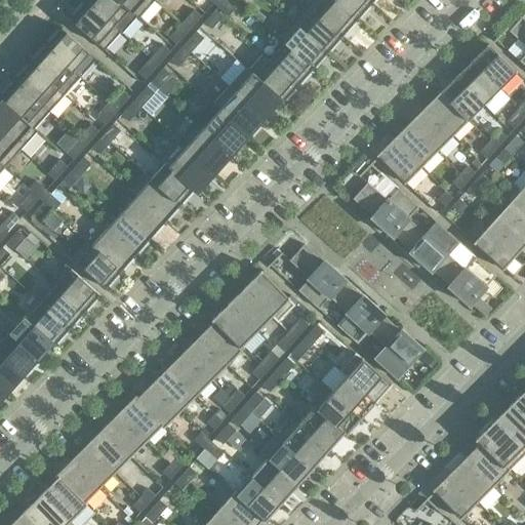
[(120,32),(86,0),(70,18),(105,49),(120,32)]
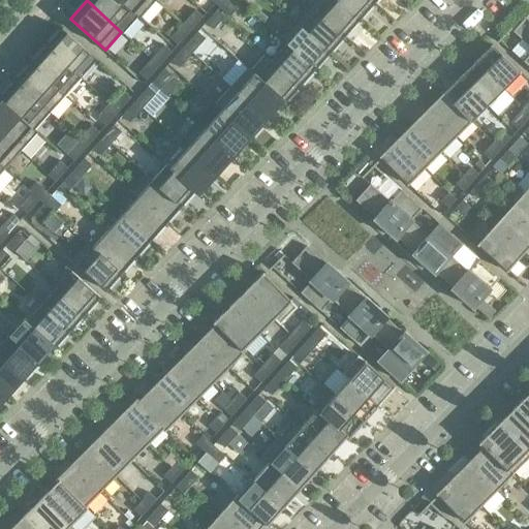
[(121,0),(87,0),(121,32),(123,33),(137,17),(139,18),(141,17),(121,0)]
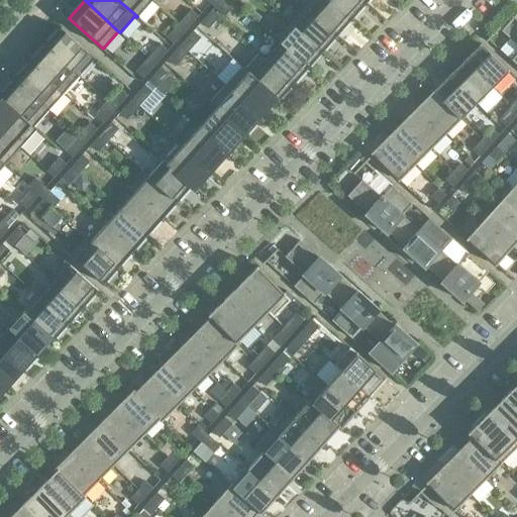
[(151,0),(118,0),(137,16),(151,0)]
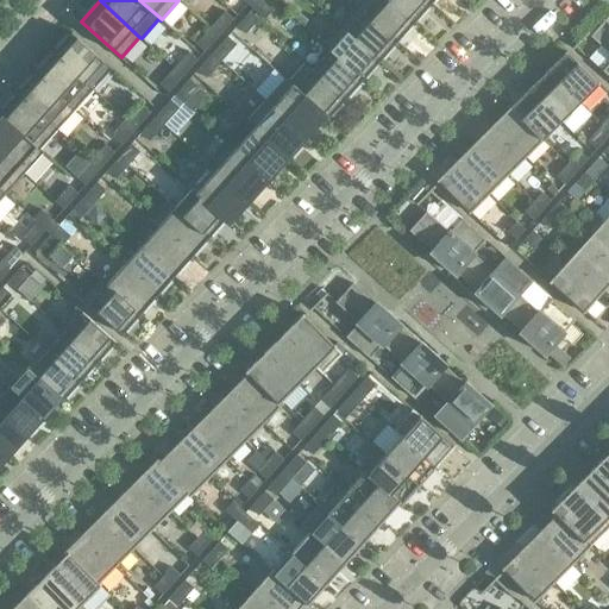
[(414,22),(389,0),(360,0),(357,5),(396,41),(414,22)]
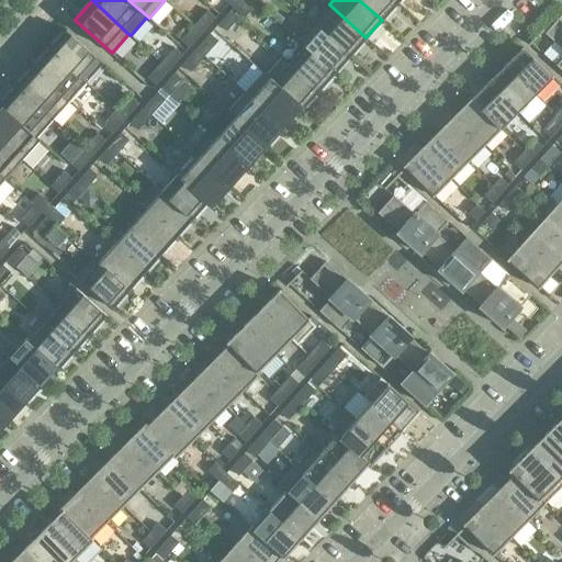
[(397,2),(395,0),(359,0),(382,20),(397,2)]
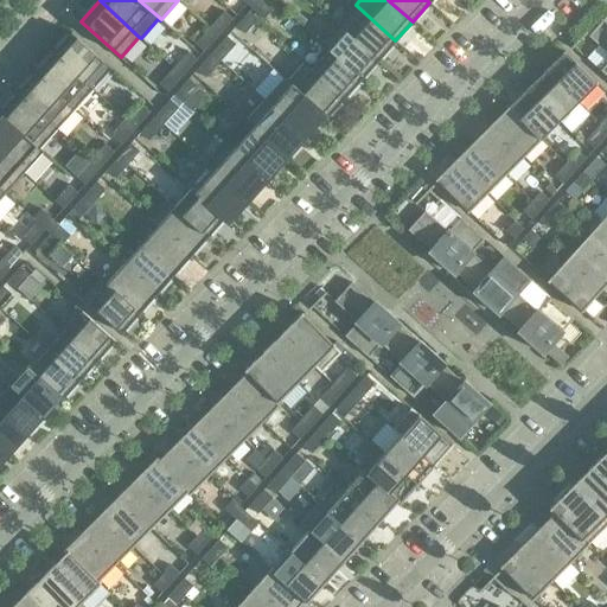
[(395,40),(356,5),(338,24),(378,59),(395,40)]
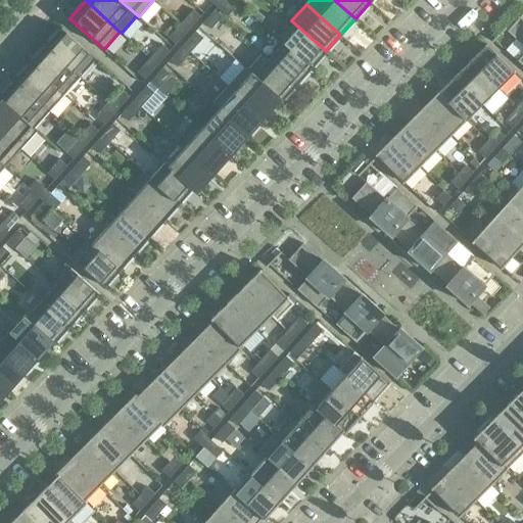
[(188,30),(200,16),(193,9),(181,24),(188,30)]
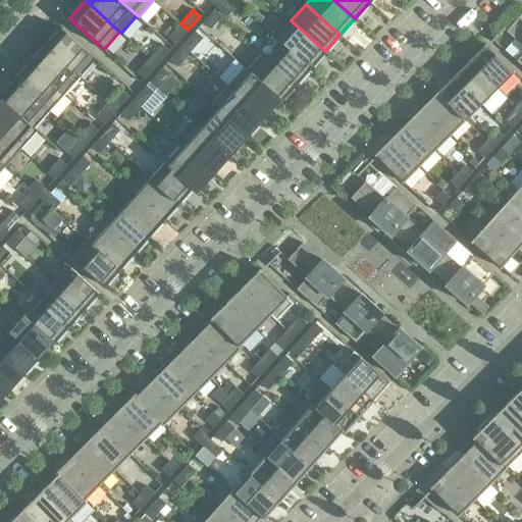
[(213,10),(203,21),(210,29),(221,17),(213,10)]
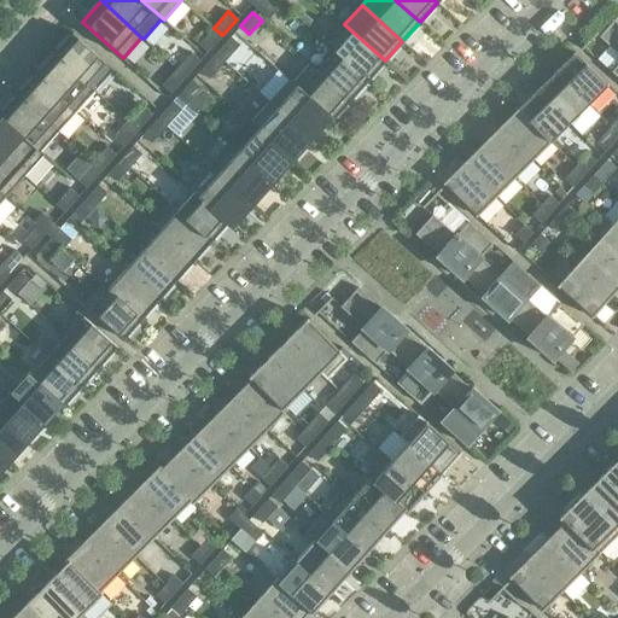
[(617,52),(617,60),(610,71),(617,77),(617,17),(599,36),(617,52)]
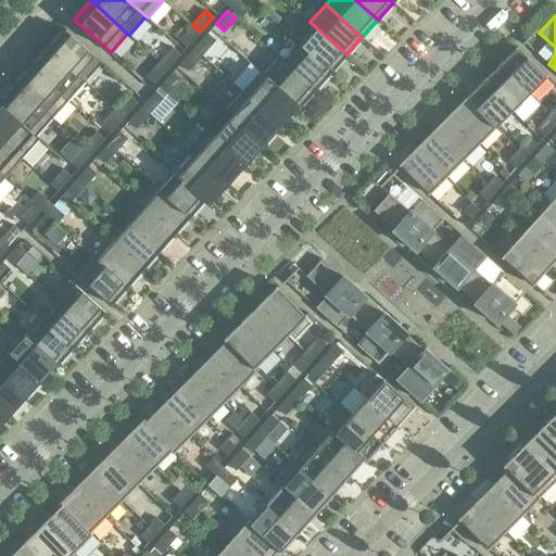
[(346,54),(310,22),(294,39),(331,72),(346,54)]
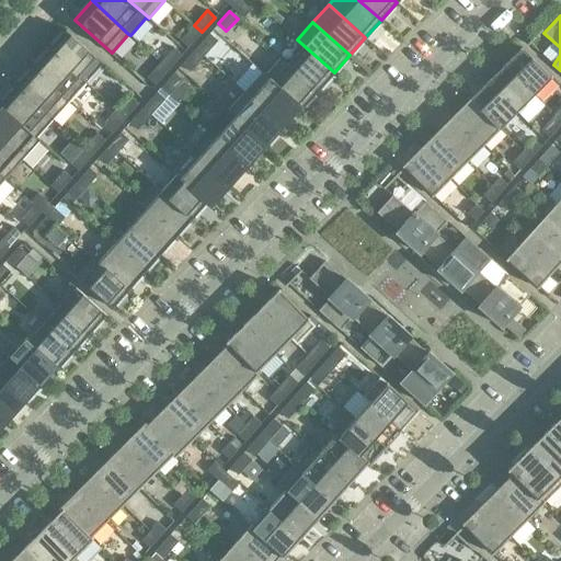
[(189,47),(202,32),(194,25),(181,39),(189,47)]
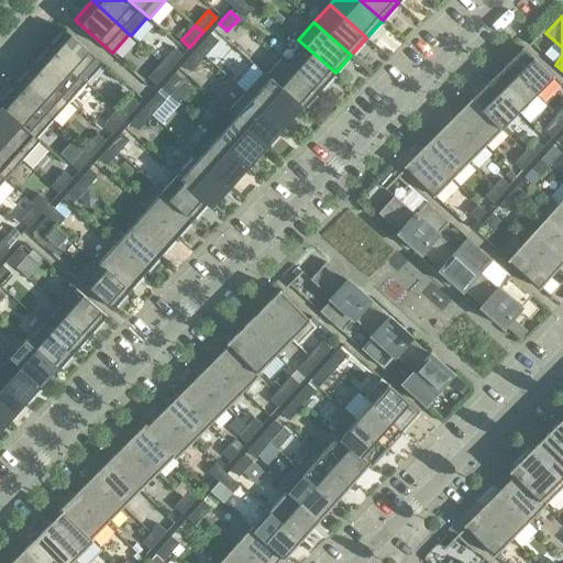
[(103,63),(66,30),(48,48),(86,83),(103,63)]
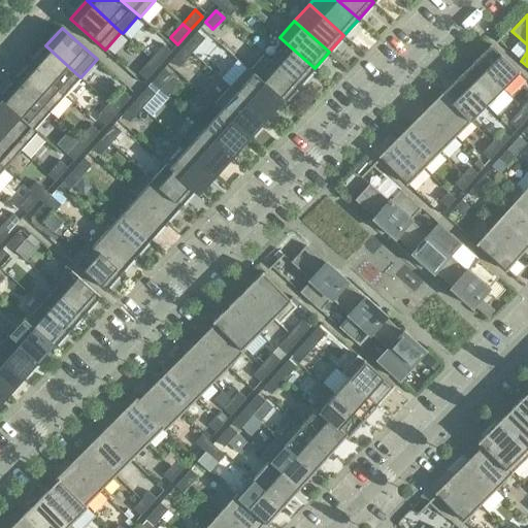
[(204,38),(197,31),(185,45),(192,53),(204,38)]
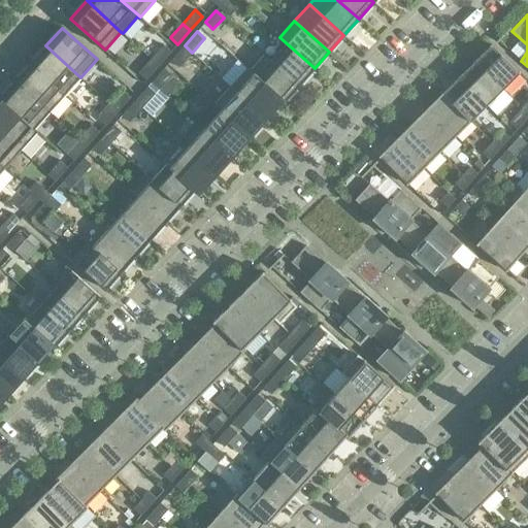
[(315,68),(279,37),(278,38),(285,43),(271,59),(265,54),(299,85),(315,68)]
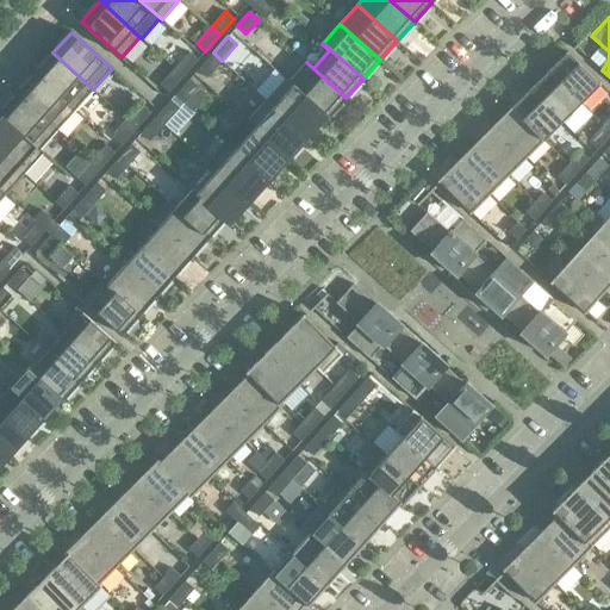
[(184,75),(198,60),(188,51),(174,68),(184,75)]
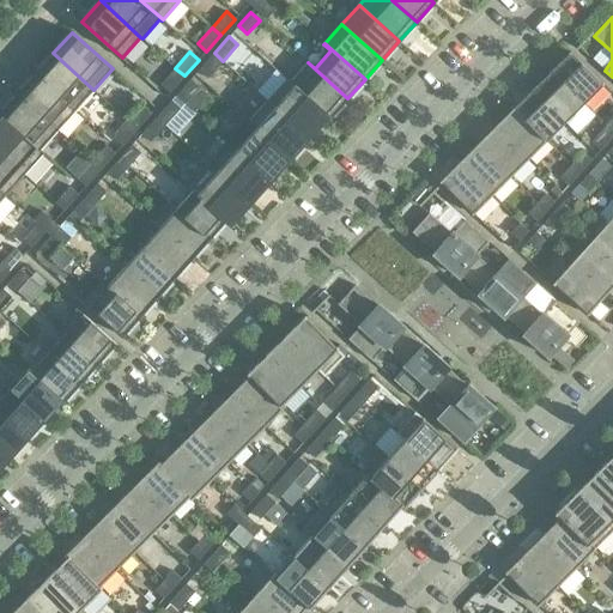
[(93,90),(53,53),(35,74),(76,110),(93,90)]
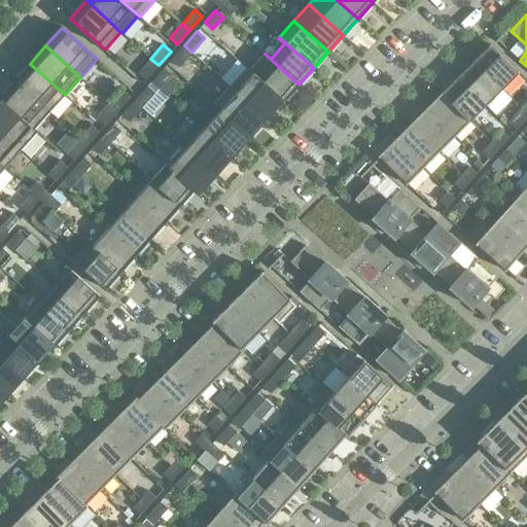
[(178,67),(191,53),(184,45),(171,60),(178,67)]
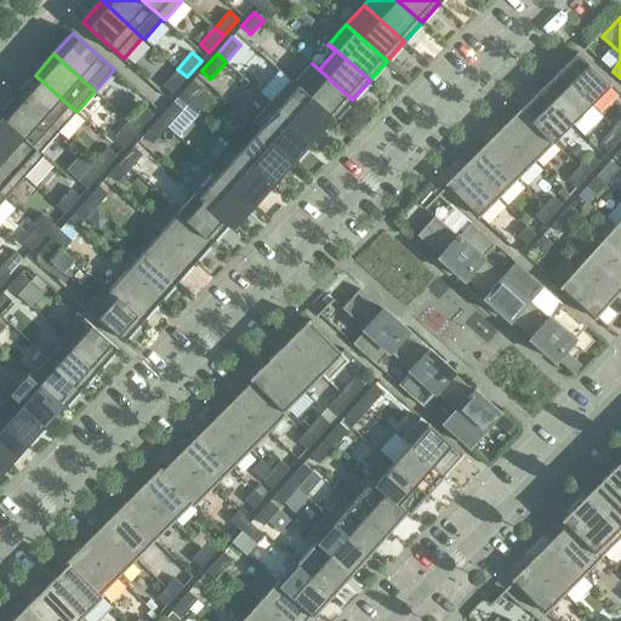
[(610,85),(579,53),(559,73),(591,104),(610,85)]
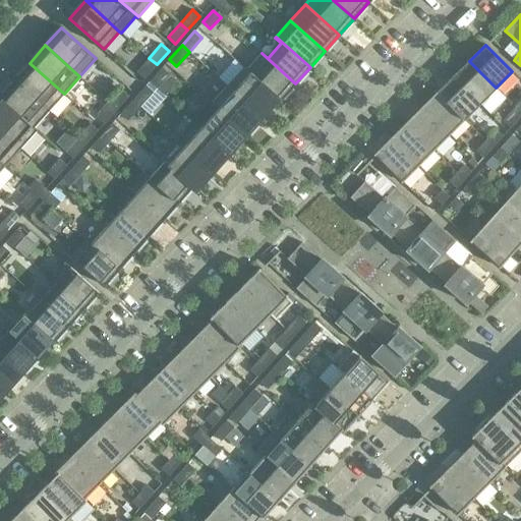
[(295,83),(262,53),(246,70),(278,98),(277,99),(280,101),(295,83)]
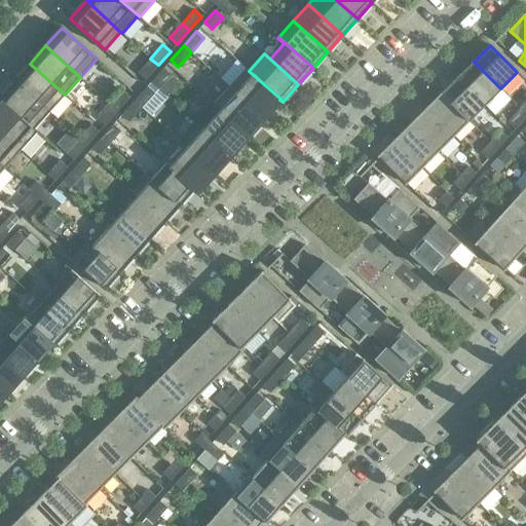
[(146,79),(158,65),(150,59),(138,72),(146,79)]
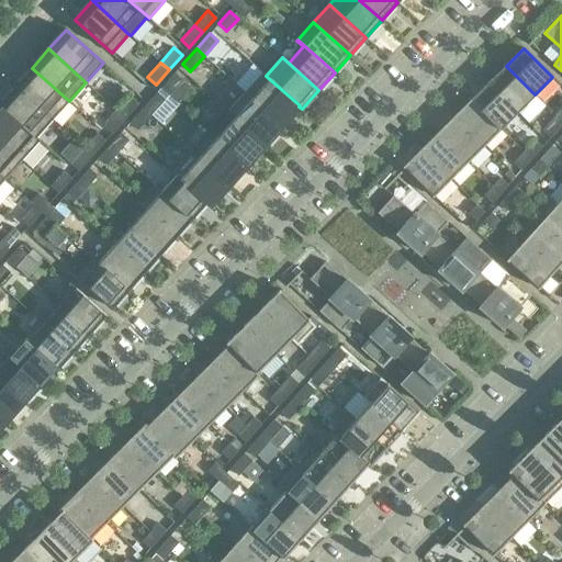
[(535,94),(506,66),(490,82),(518,111),(535,94)]
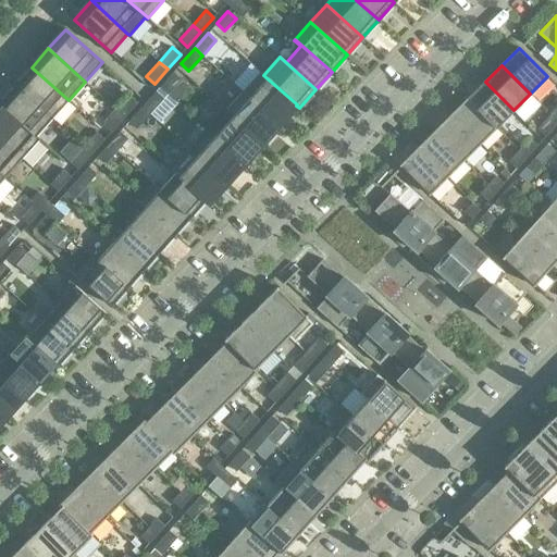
[(69,100),(32,67),(15,85),(52,119),(69,100)]
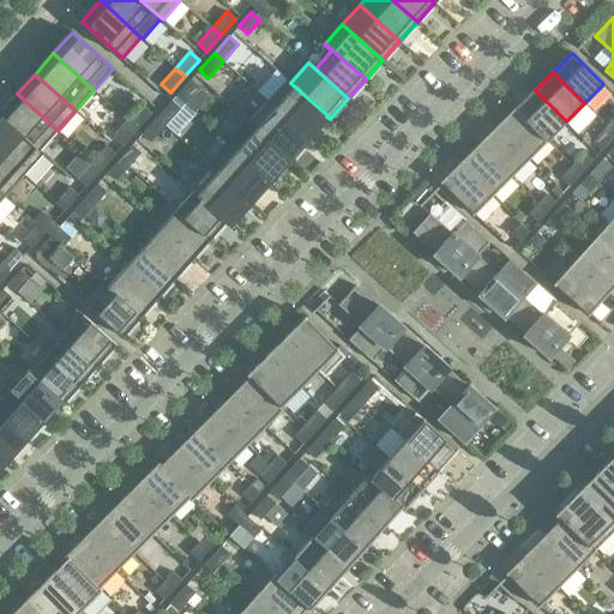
[(191,79),(176,96),(185,104),(200,88),(191,79)]
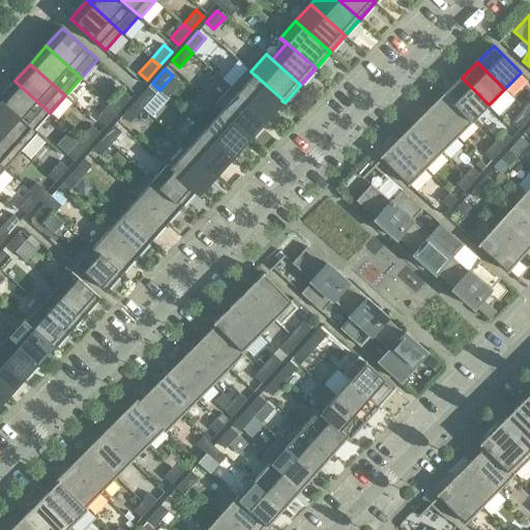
[(283,99),(251,71),(247,68),(231,87),(266,118),(282,100),(283,99)]
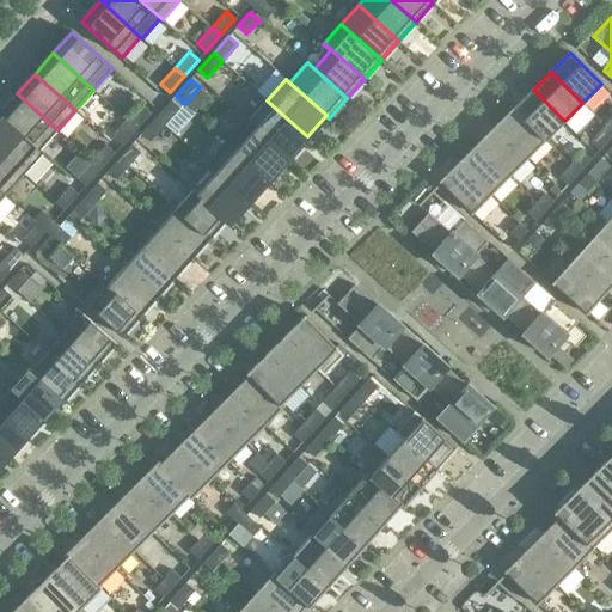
[(564,121),(533,90),(514,108),(545,140),(564,121)]
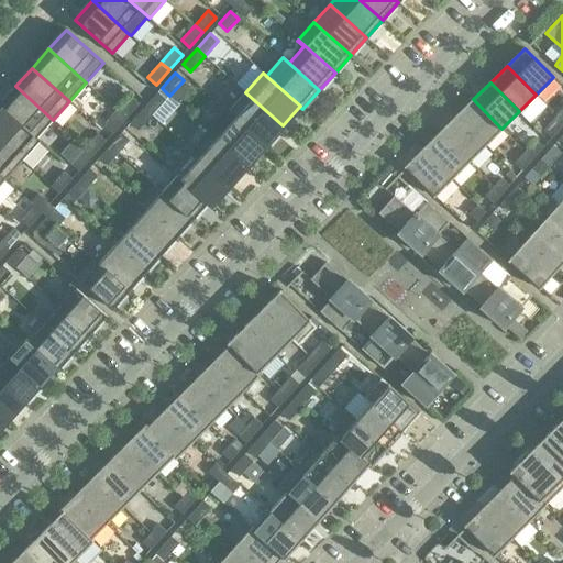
[(53,120),(15,86),(0,102),(0,108),(1,109),(1,108),(39,141),(40,140),(36,138),(53,120)]
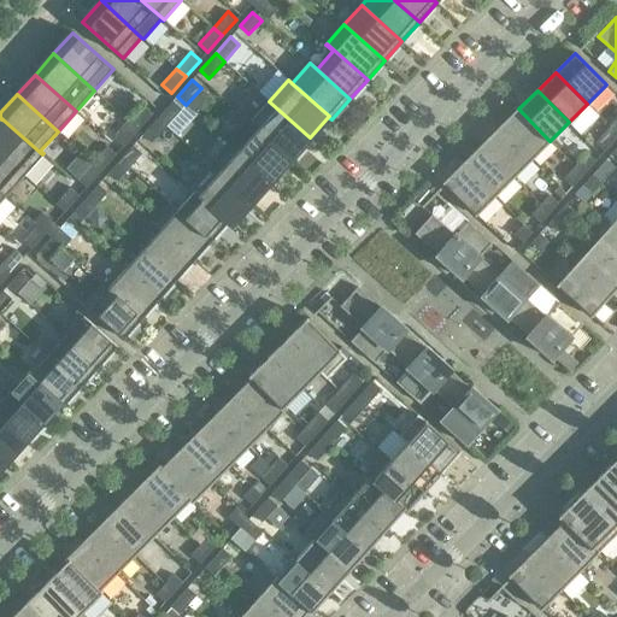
[(182,109),(172,101),(158,118),(166,125),(182,109)]
